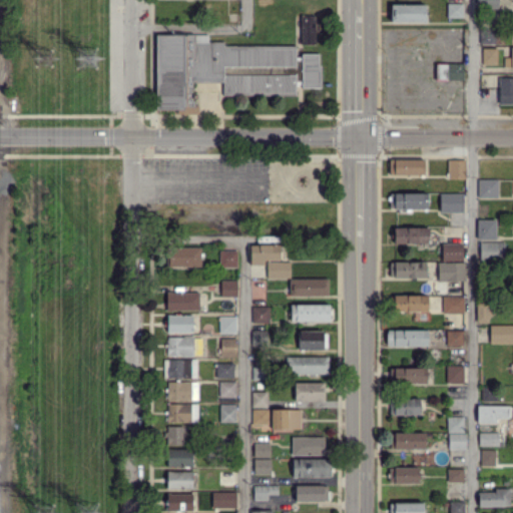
[(498,0),(498,8),(488,8),(489,3),(478,4),(478,0),(498,0)]
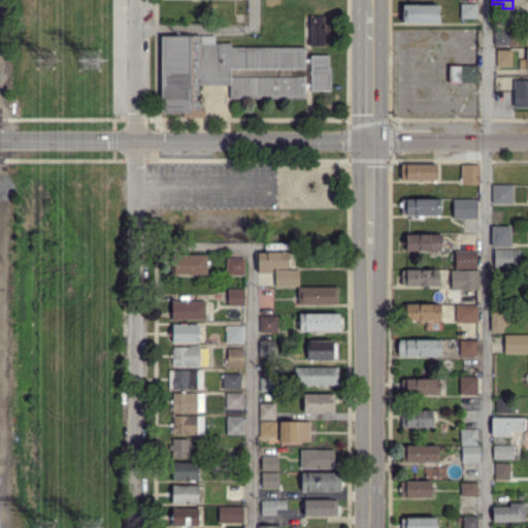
[(458,4),(476,4),(476,19),(459,20),(458,4)]
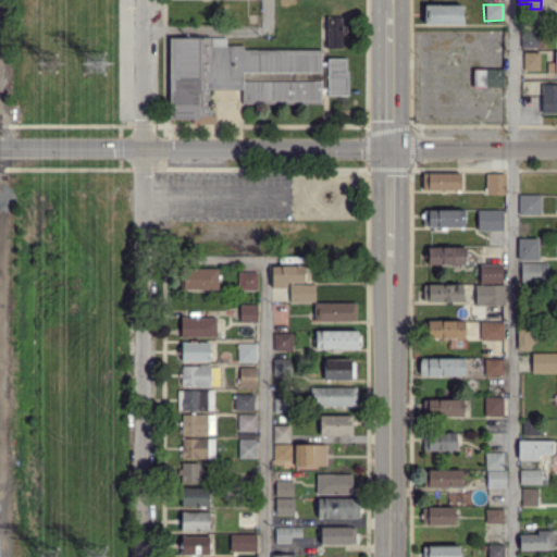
[(425,23),(425,22),(423,22),(424,16),(426,16),(426,12),(423,12),(423,9),(426,9),(426,7),(461,7),(461,23),(425,23)]
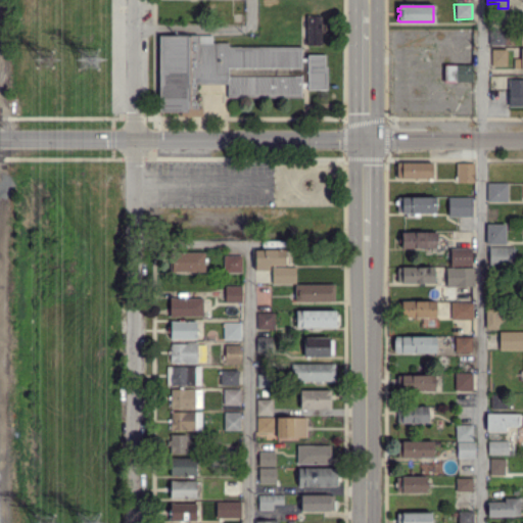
[(493,28),(493,12),(509,12),(509,27),(493,28)]
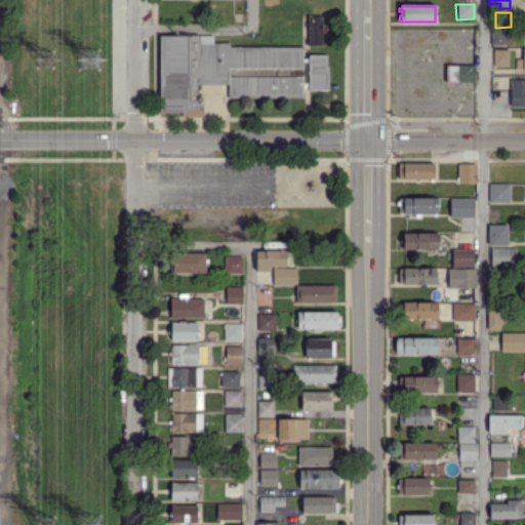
[(323,45),(309,45),(309,17),(322,17),(323,45)]
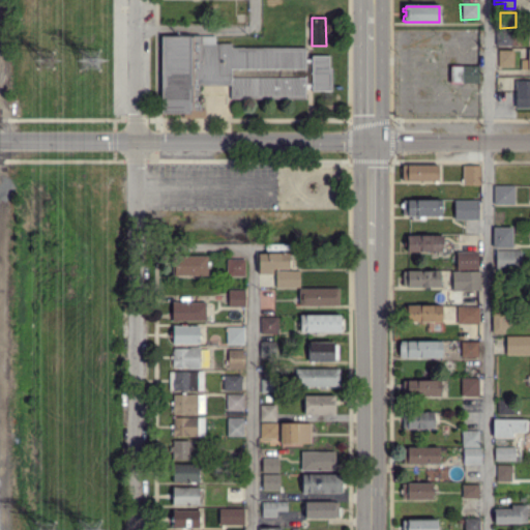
[(494,32),(511,32),(510,46),(494,46),(494,32)]
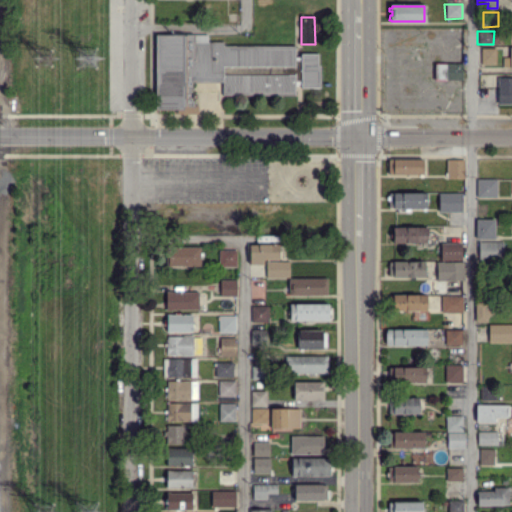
[(197,113),(177,113),(177,110),(157,109),(156,35),(207,35),(207,42),(223,42),(223,46),(295,46),(295,57),(302,57),(302,54),(319,54),(319,66),(321,66),(320,87),(301,88),(301,84),(294,84),(294,96),(223,96),(223,82),(191,82),(192,101),(194,101),(194,106),(197,106),(197,113)]
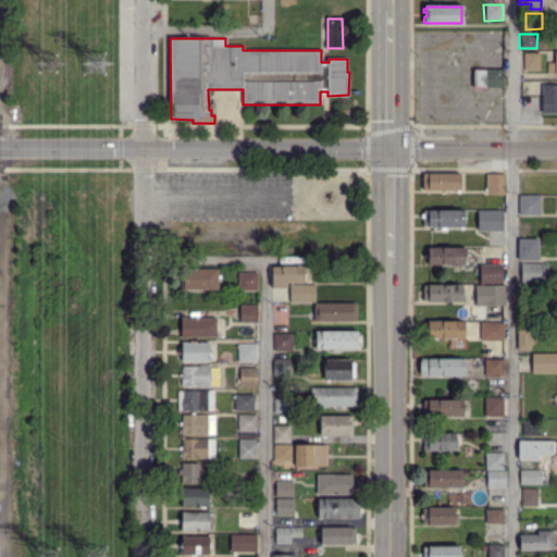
[(539,69),(525,69),(525,54),(539,54),(539,69)]
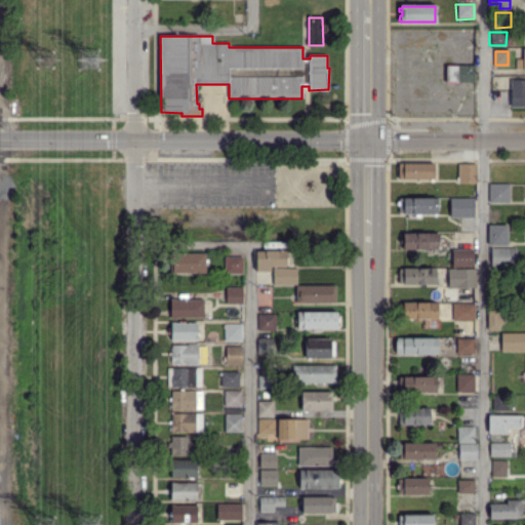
[(447,82),(447,66),(474,66),(474,82),(447,82)]
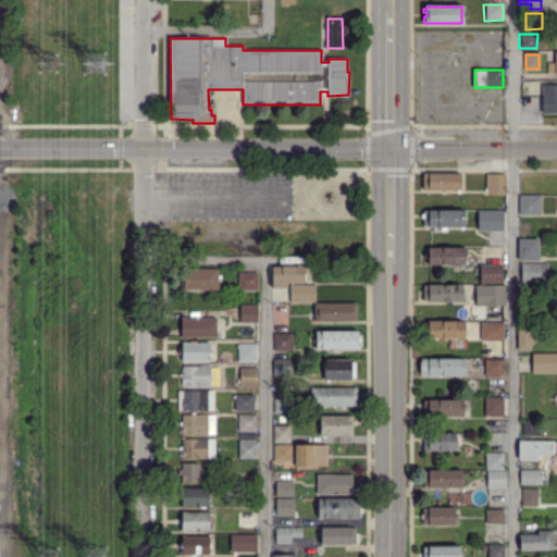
[(556,113),(543,113),(542,85),(556,85),(556,113)]
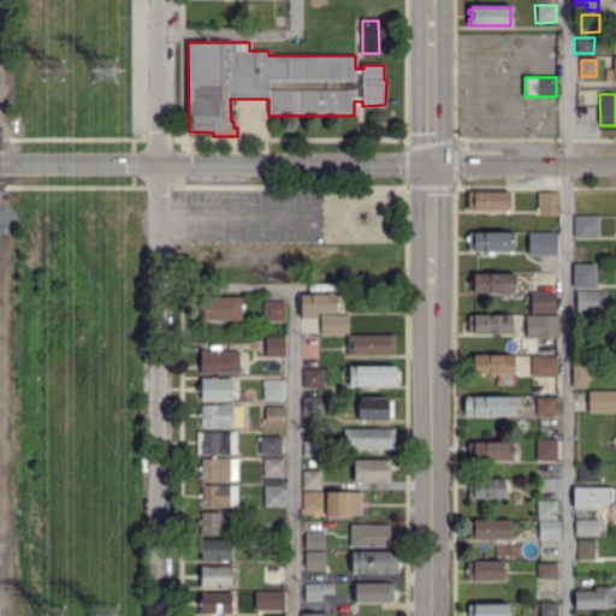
[(468,209),(468,193),(510,193),(510,209),(468,209)]
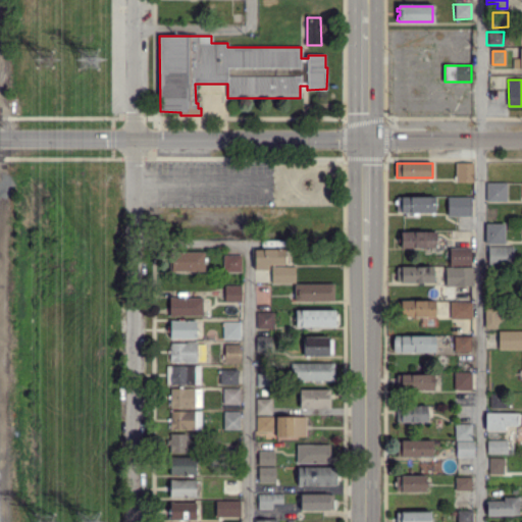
[(474,178),(459,177),(459,163),(474,163),(474,178)]
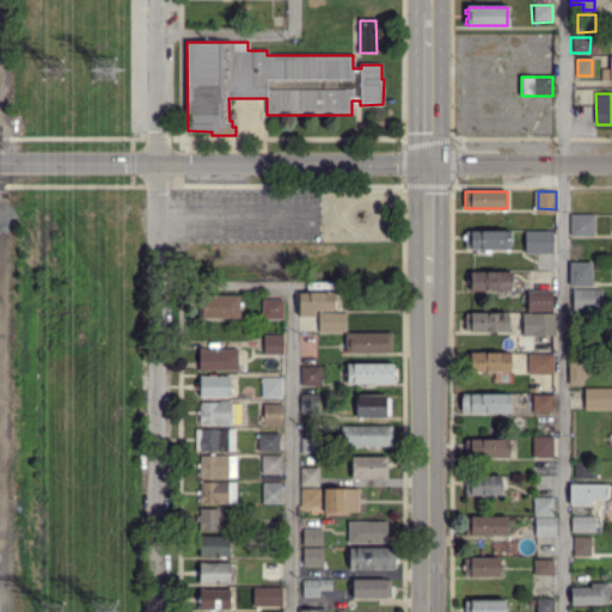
[(593,234),(571,234),(571,215),(593,215),(593,234)]
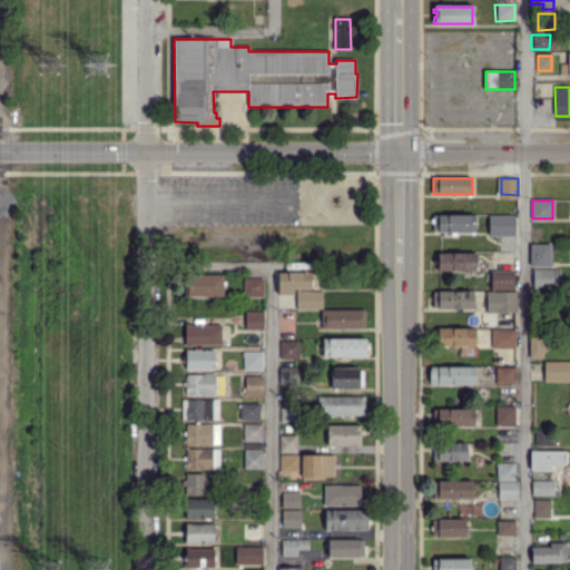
[(474,232),(434,231),(434,224),(431,224),(432,219),(435,219),(435,217),(474,217),(474,232)]
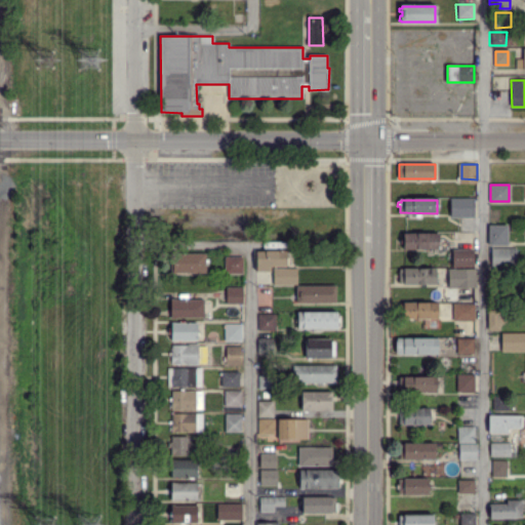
[(473,214),(457,214),(457,209),(454,209),(454,206),(457,206),(457,200),(473,200),(473,214)]
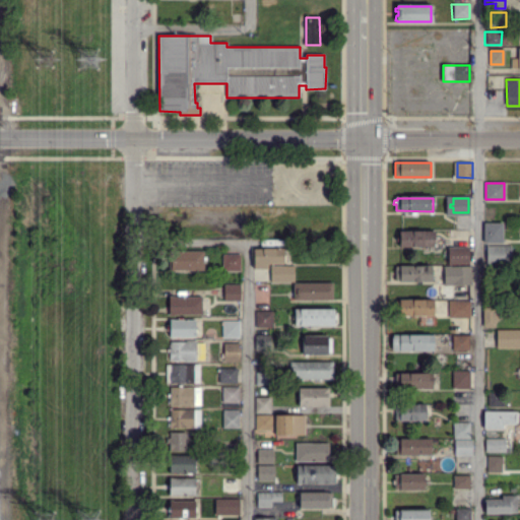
[(502,243),(485,243),(485,224),(502,224),(502,243)]
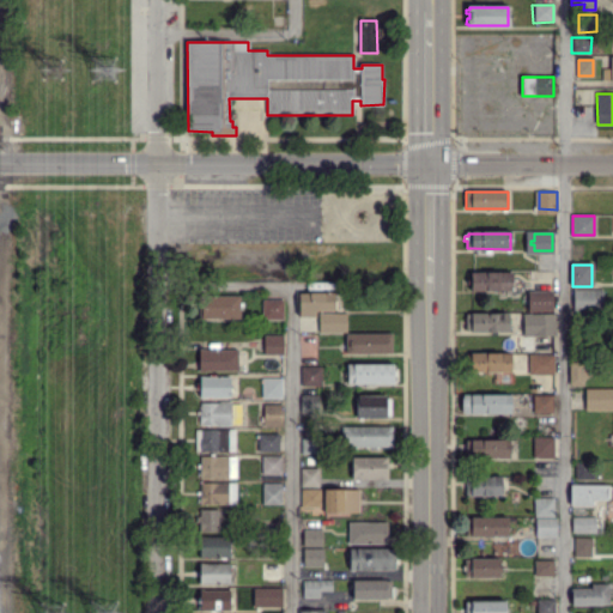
[(510,290),(472,290),(472,289),(468,289),(468,274),(472,274),(472,272),(510,273),(510,290)]
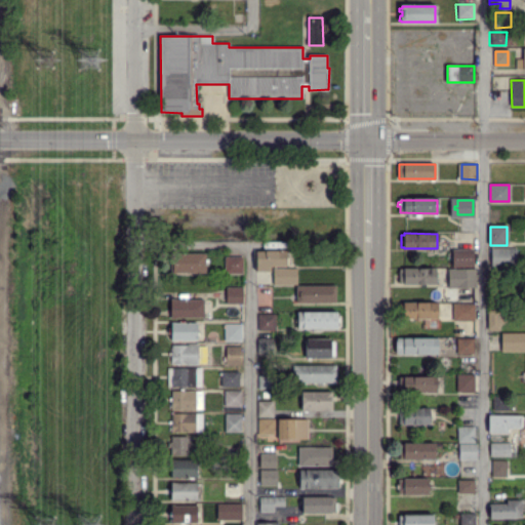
[(490,267),(490,248),(516,249),(516,267),(490,267)]
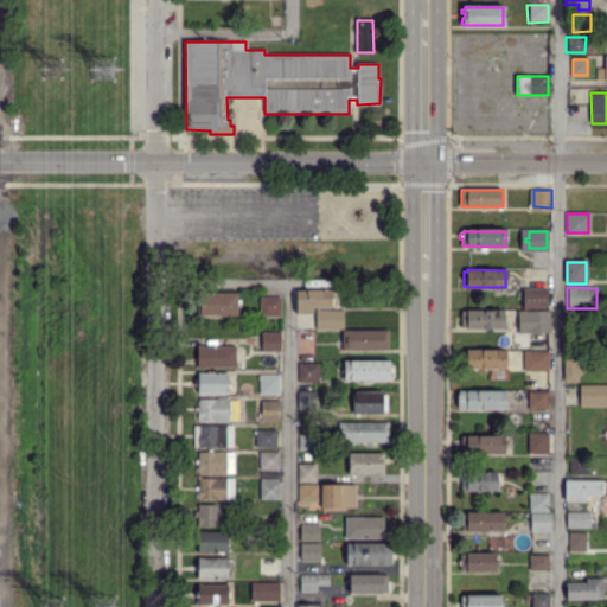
[(313,313),(299,313),(299,289),(331,289),(331,308),(313,307),(313,313)]
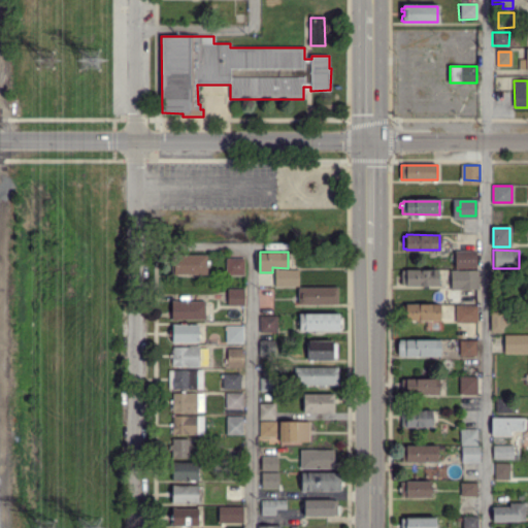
[(477,268),(463,268),(463,256),(477,256),(477,268)]
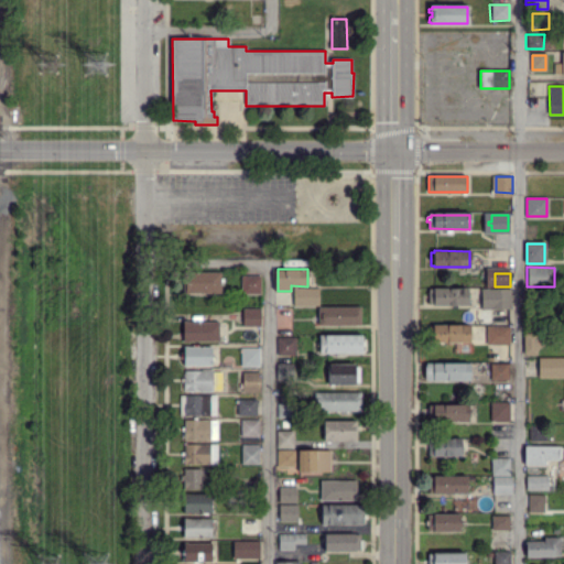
[(220,293),(184,292),(184,274),(220,274),(220,293)]
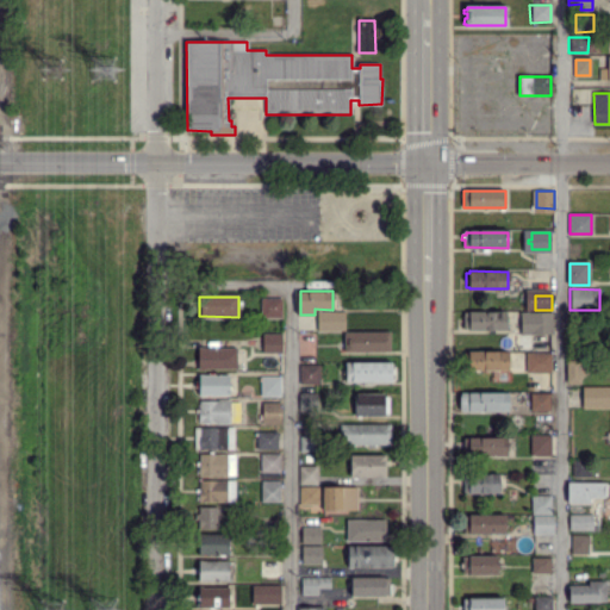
[(284,316),(266,316),(266,298),(284,298),(284,316)]
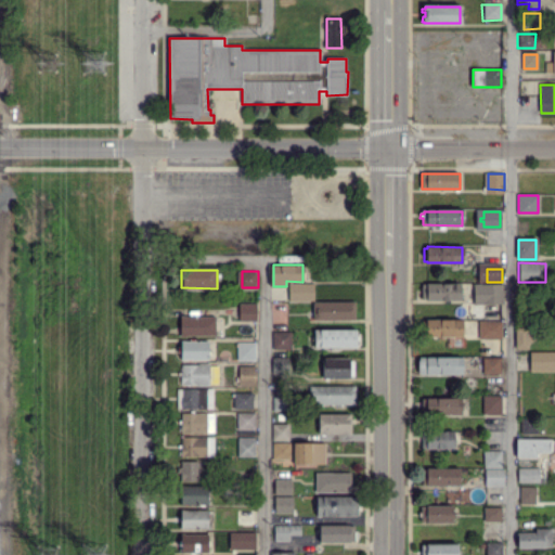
[(503,304),(482,304),(483,284),(503,285),(503,304)]
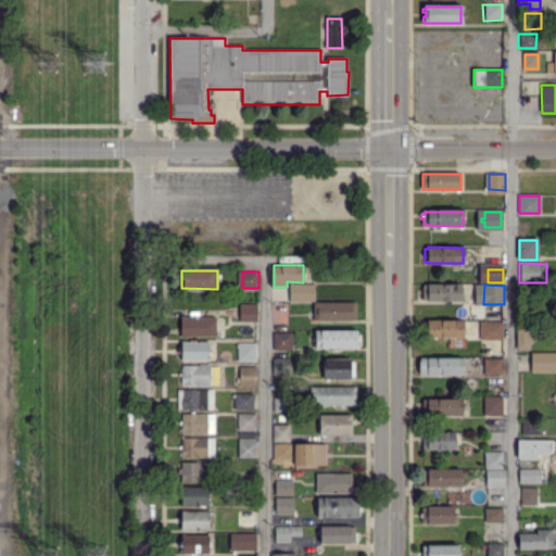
[(312,301),(293,301),(293,286),(312,286),(312,301)]
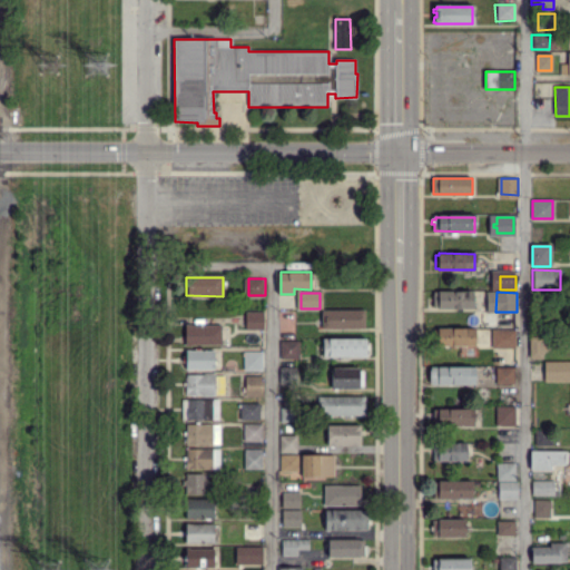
[(434,308),(434,293),(473,293),(473,308),(434,308)]
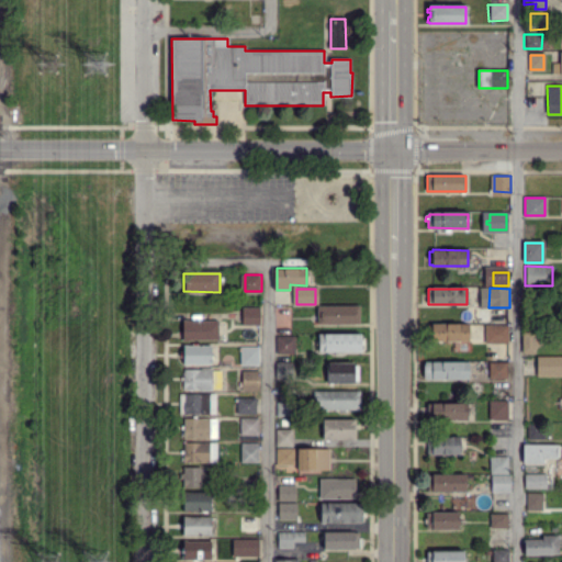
[(541,304),(527,303),(527,289),(541,289),(541,304)]
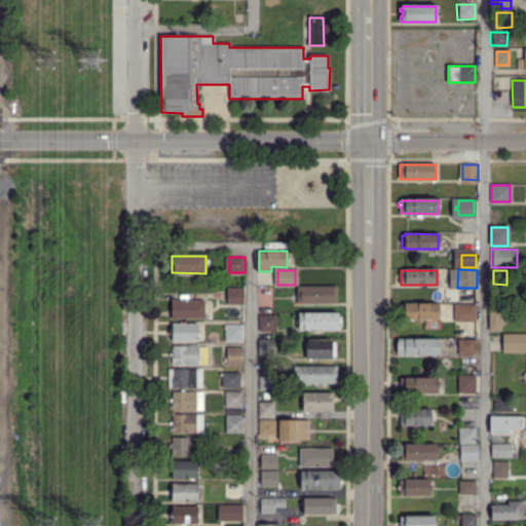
[(298,303),(298,299),(296,299),(296,296),(298,296),(298,288),(337,288),(337,303),(298,303)]
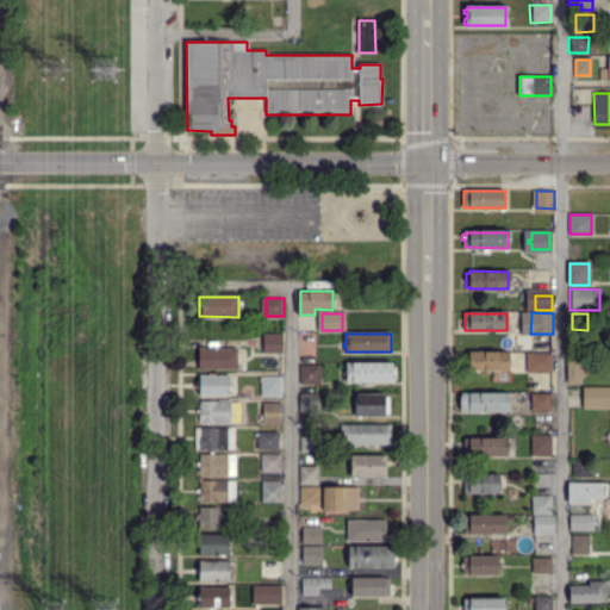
[(281,353),(265,353),(265,335),(281,335),(281,353)]
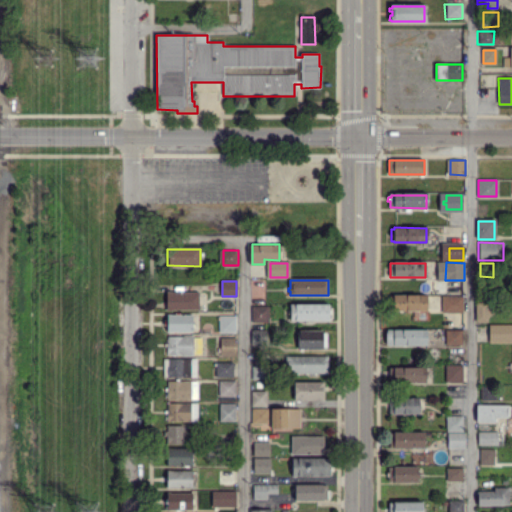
[(171,311),(167,311),(167,292),(171,292),(171,293),(199,293),(199,301),(201,301),(201,304),(199,304),(199,310),(171,310),(171,311)]
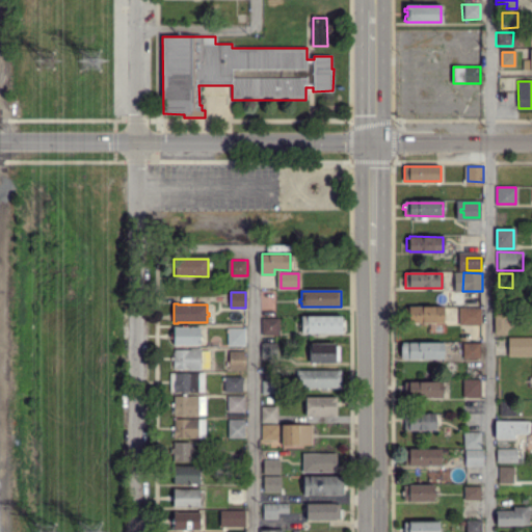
[(444,323),(410,323),(410,309),(444,309),(444,323)]
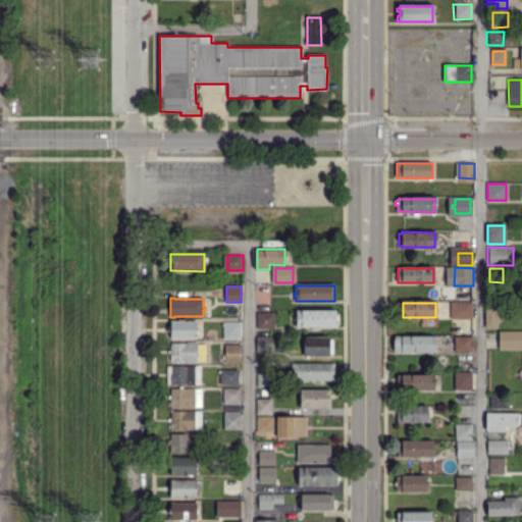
[(471,316),(452,316),(452,303),(471,303),(471,316)]
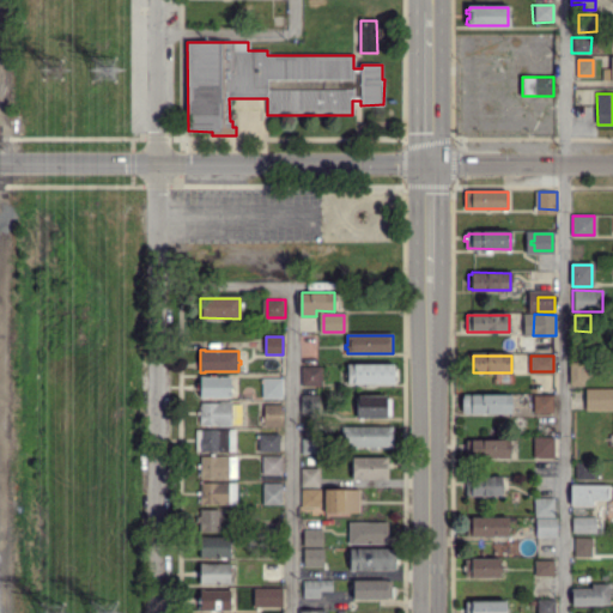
[(583,384),(572,384),(572,362),(584,363),(584,369),(587,369),(587,377),(583,377),(583,384)]
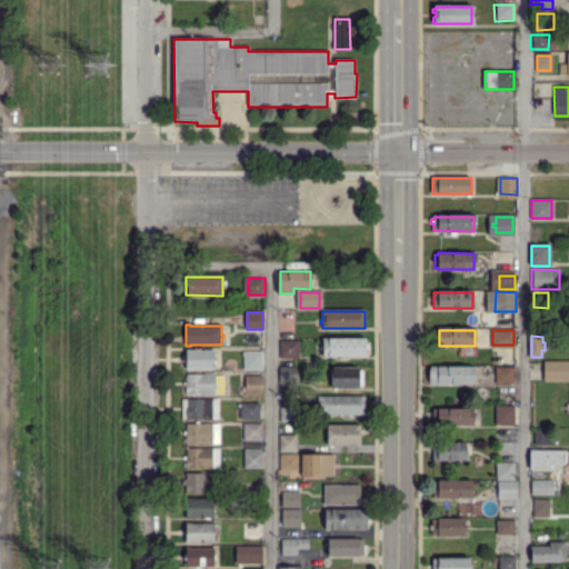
[(367,357),(325,356),(325,350),(321,350),(321,346),(323,346),(323,339),(366,339),(366,342),(369,342),(369,353),(367,352),(367,357)]
